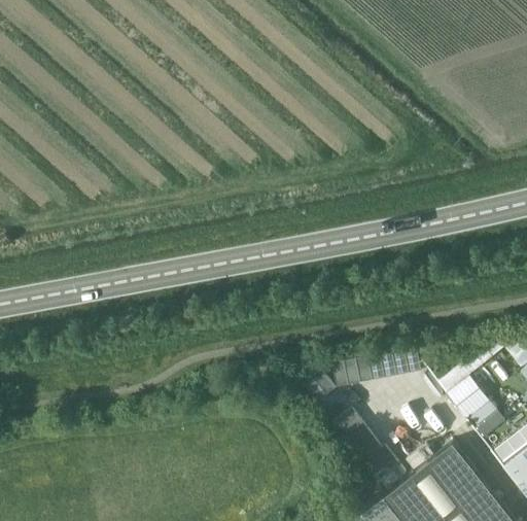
[(507,347),(522,367),(526,362),(526,347),(525,349),(518,339),(507,347)]
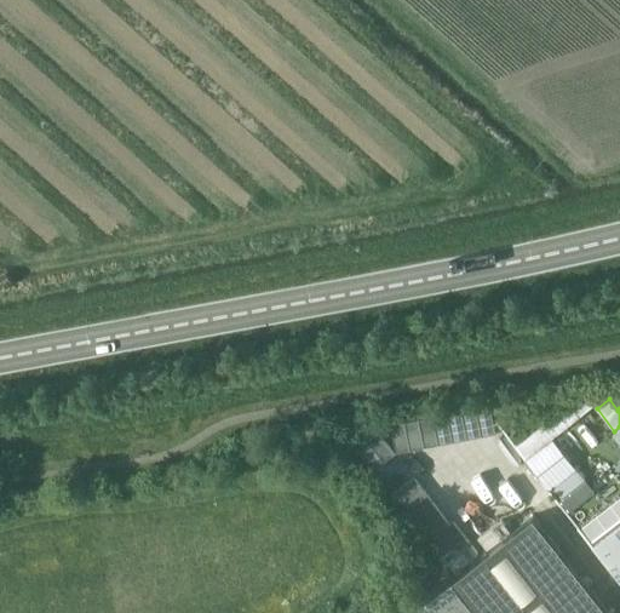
[(397,452),(487,436),(486,429),(468,433),(468,436),(458,439),(455,427),(478,423),(476,412),(392,428),(397,452)]
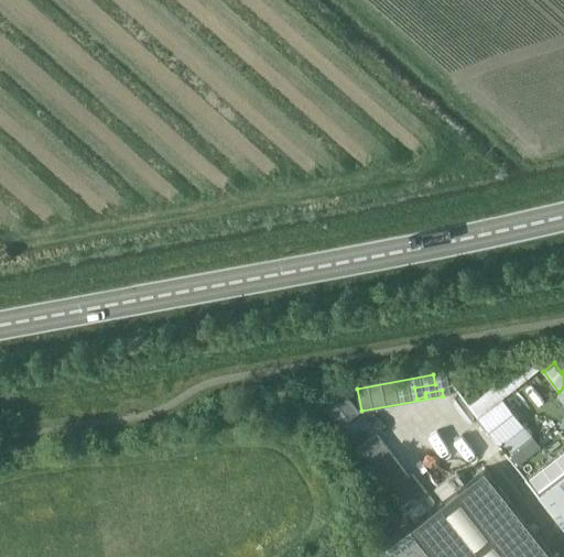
[(505,400),(478,418),(516,470),(542,451),(505,400)]
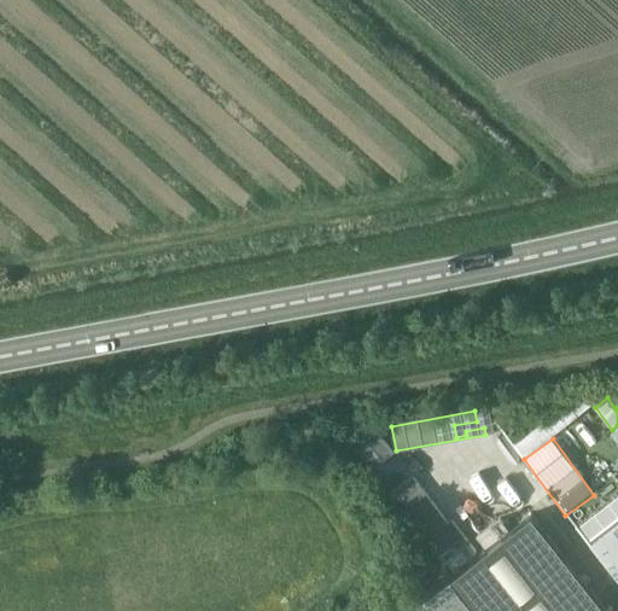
[(437,556),(461,537),(415,478),(391,496),(437,556)]
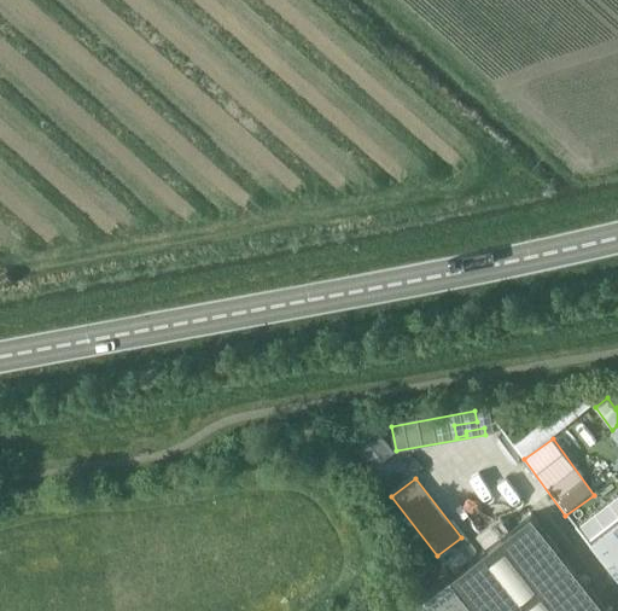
[(599,610),(531,523),(417,610),(599,610)]
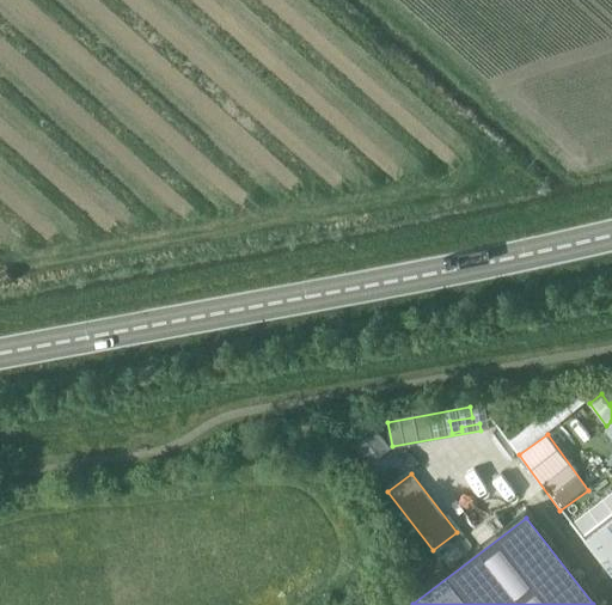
[(482,543),(505,531),(499,519),(475,531),(482,543)]
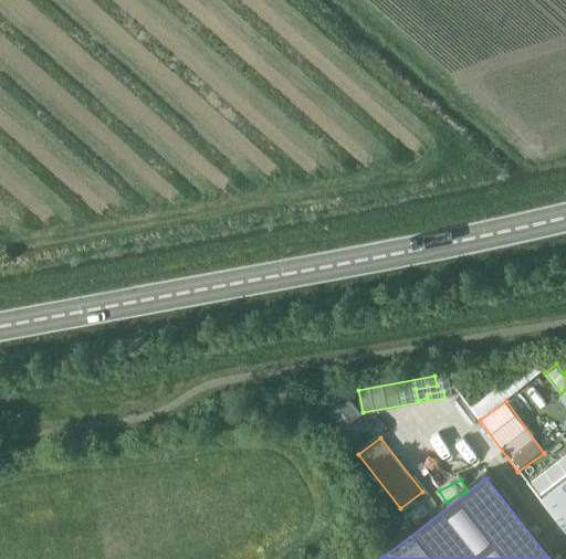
[(565,485),(543,505),(565,534),(565,485)]
